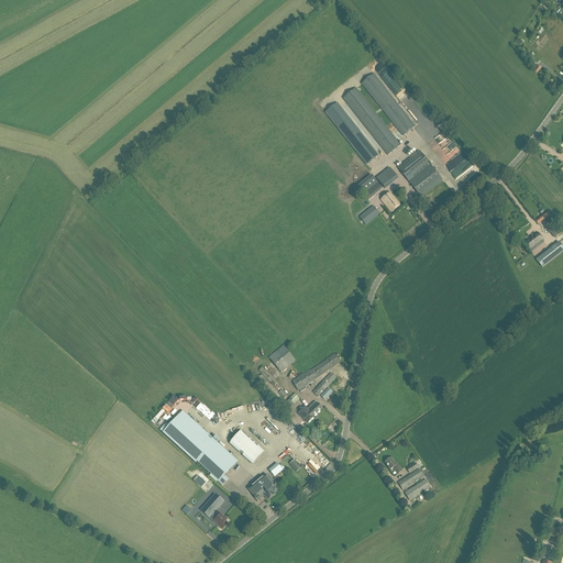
[(374,75),(362,85),(404,138),(416,128),(374,75)]
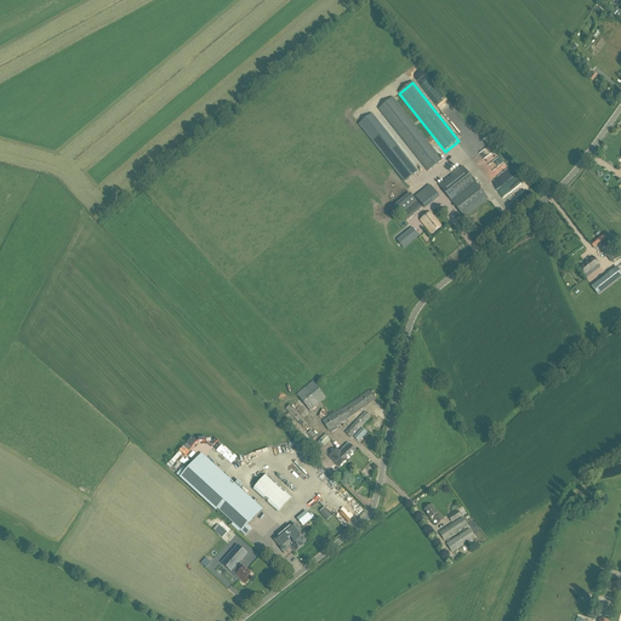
[(443,97),(434,102),(442,112),(450,107),(443,97)]
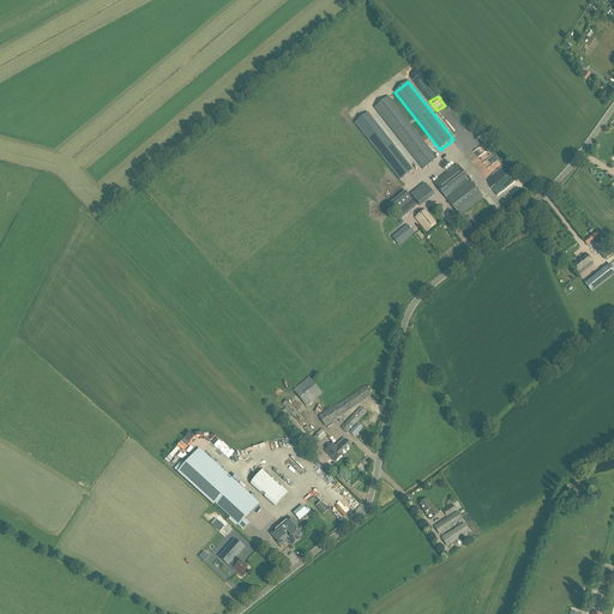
[(387,97),(373,108),(423,170),(437,160),(387,97)]
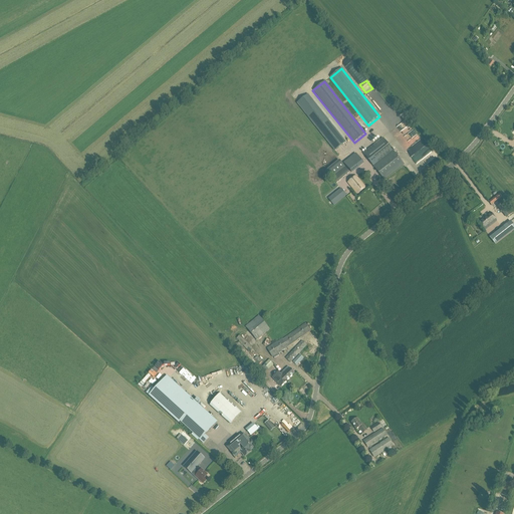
[(308,94),(296,103),(334,152),(346,143),(308,94)]
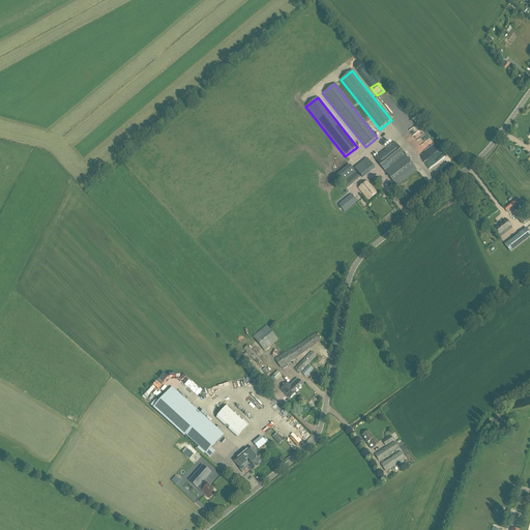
[(383,106),(394,119),(403,113),(394,101),(389,106),(387,102),(383,106)]
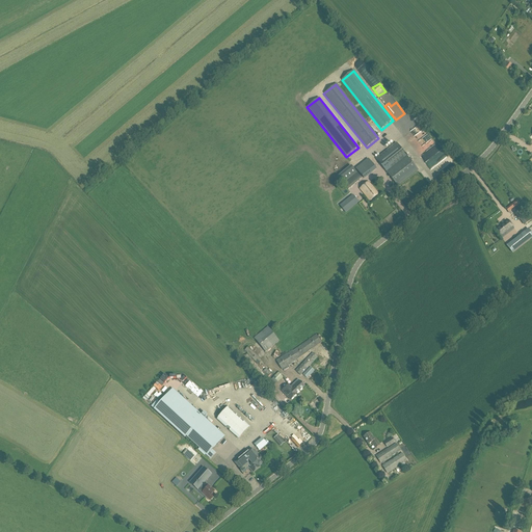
[(396,142),(376,159),(398,186),(418,169),(396,142)]
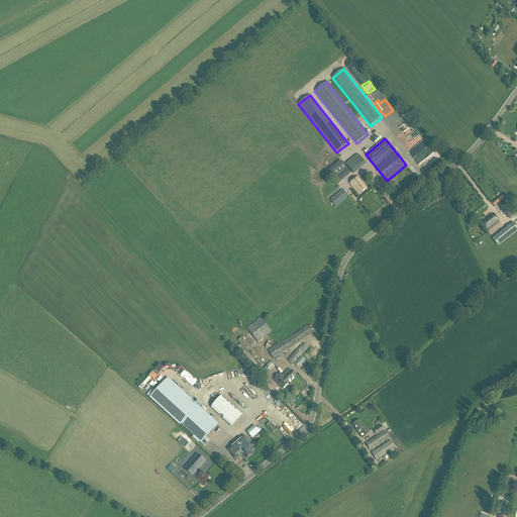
[(413,146),(416,153),(428,147),(425,140),(413,146)]
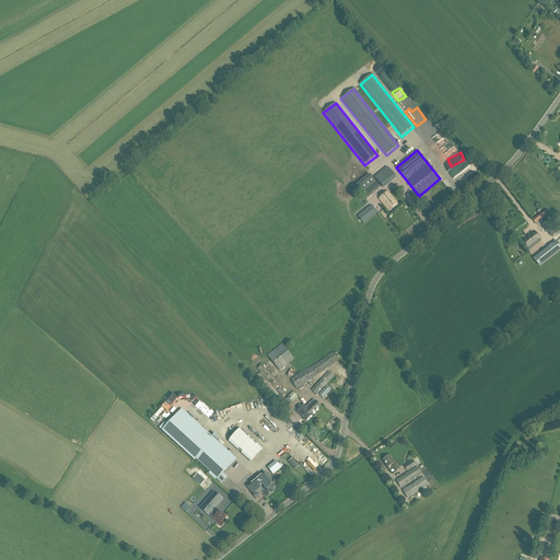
[(387,167),(381,172),(391,184),(396,178),(387,167)]
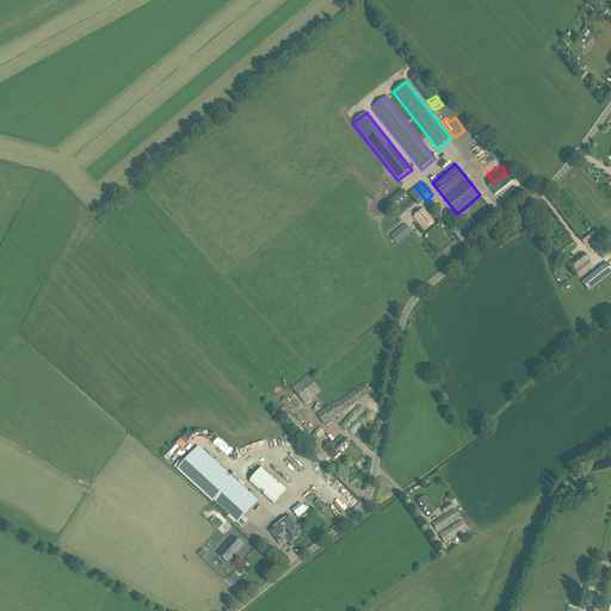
[(504,196),(507,202),(517,195),(512,189),(504,196)]
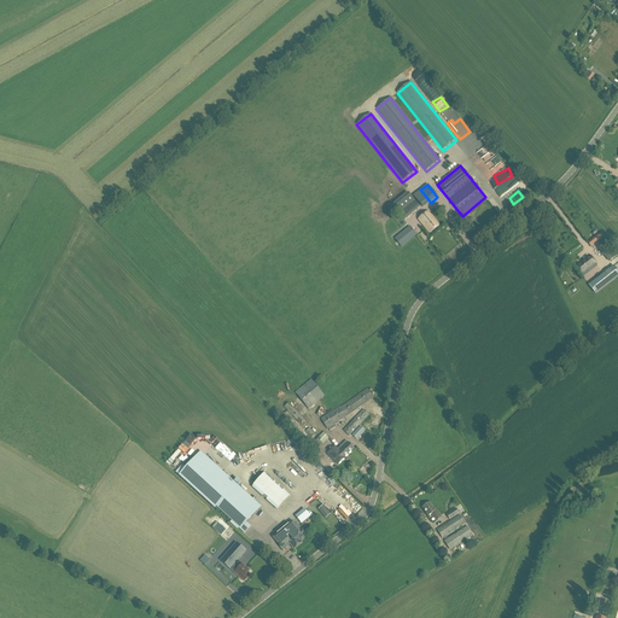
[(408,193),(392,207),(400,215),(415,202),(408,193)]
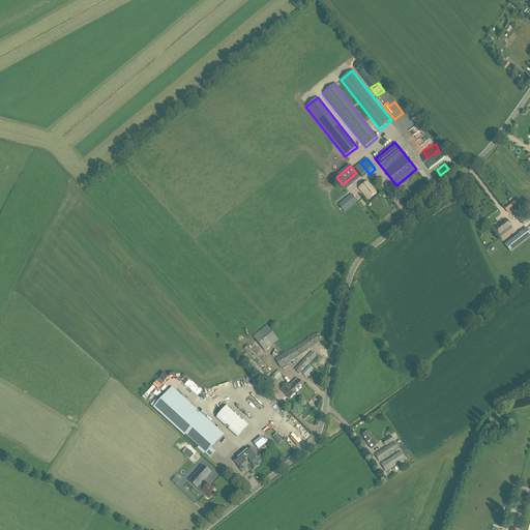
[(356,173),(343,184),(347,189),(360,178),(356,173)]
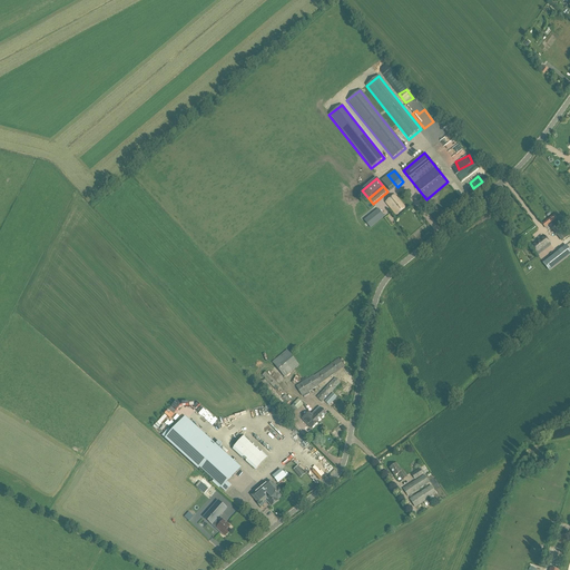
[(395,195),(386,203),(396,216),(406,208),(395,195)]
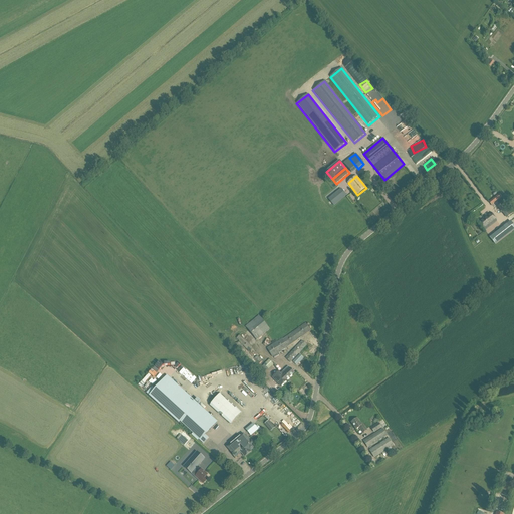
[(341,188),(328,199),(334,206),(347,196),(341,188)]
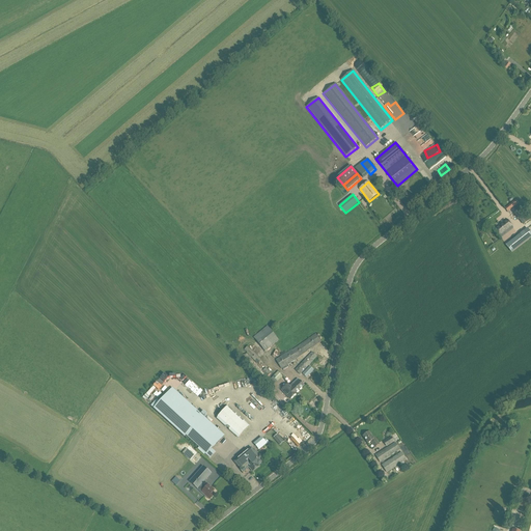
[(515,200),(504,210),(507,213),(519,204),(515,200)]
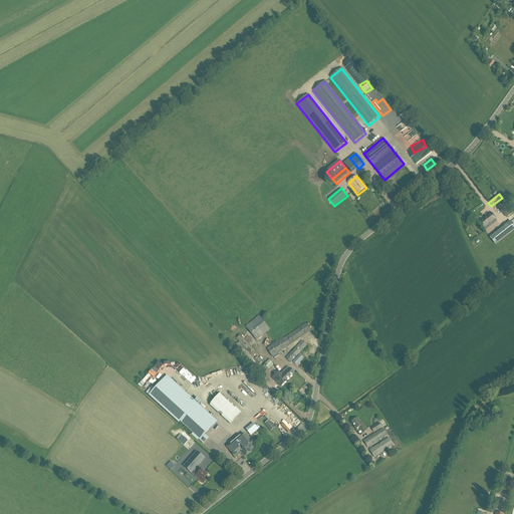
[(513,213),(505,202),(499,206),(508,218),(513,213)]
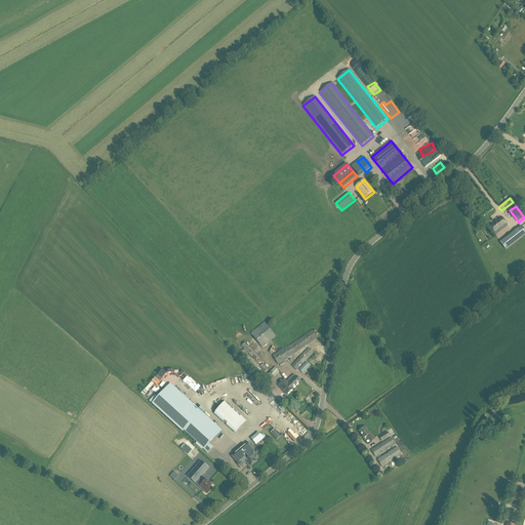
[(500,216),(488,226),(495,235),(508,226),(500,216)]
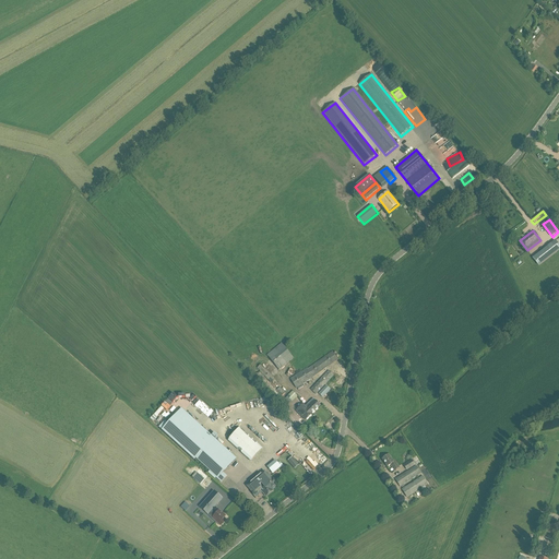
[(558,246),(556,241),(533,259),(538,266),(558,250),(558,246)]
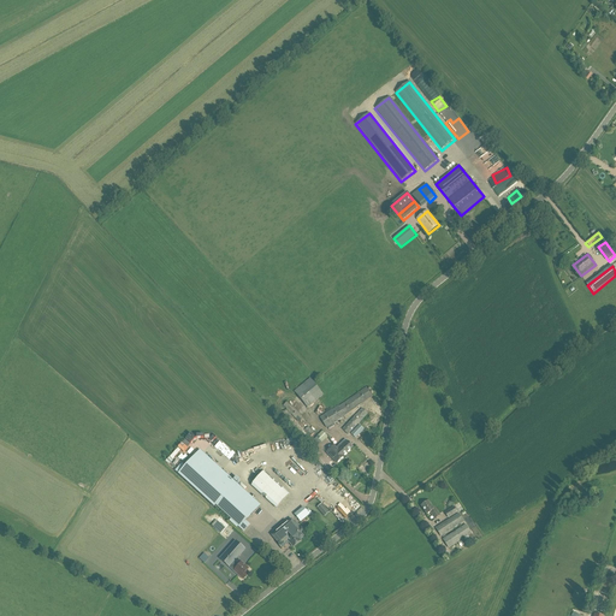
[(591,295),(586,288),(573,298),(578,306),(591,295)]
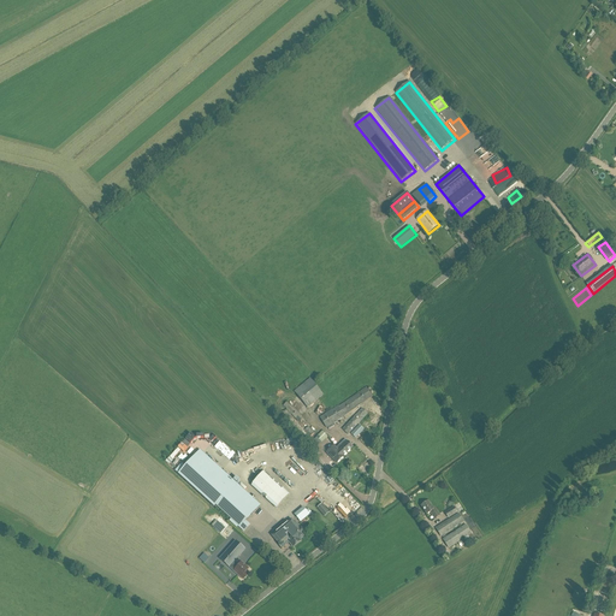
[(218,326),(218,338),(229,338),(229,331),(224,331),(224,326),(218,326)]
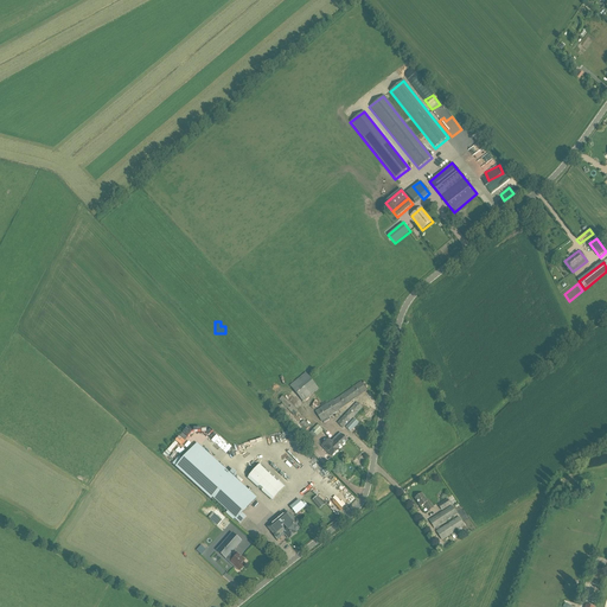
[(302,374),(287,387),(294,397),(293,397),(299,404),(315,391),(310,383),(302,374)]
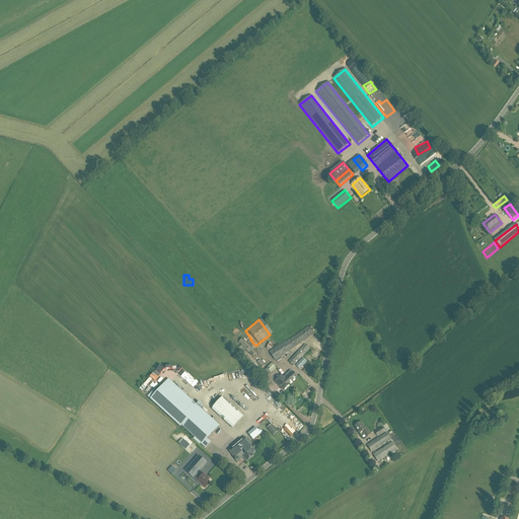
[(308,328),(267,351),(272,360),(313,338),(308,328)]
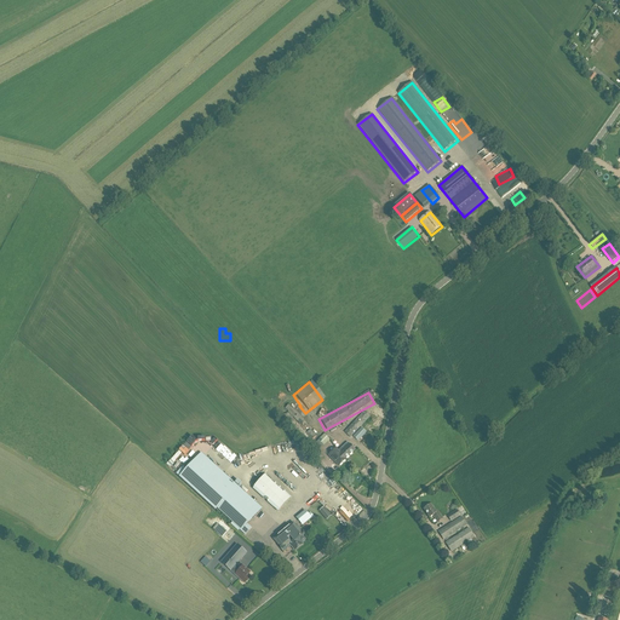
[(365,411),(345,432),(350,438),(371,417),(365,411)]
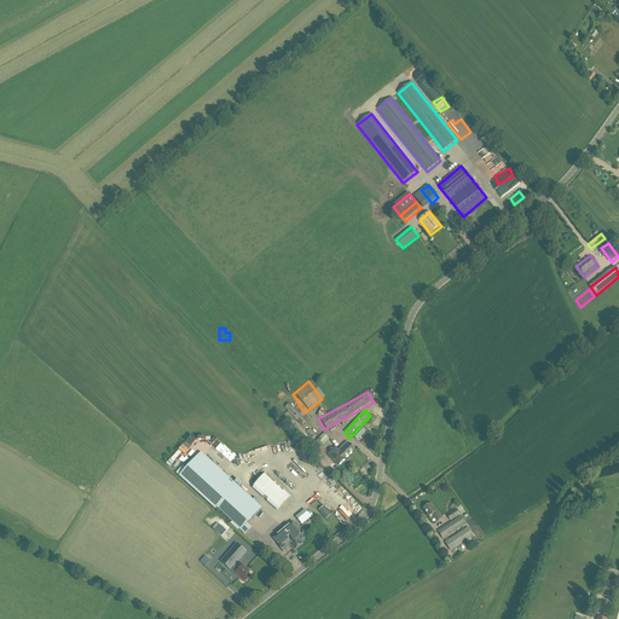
[(288,412),(283,416),(307,444),(312,440),(306,433),(288,412)]
